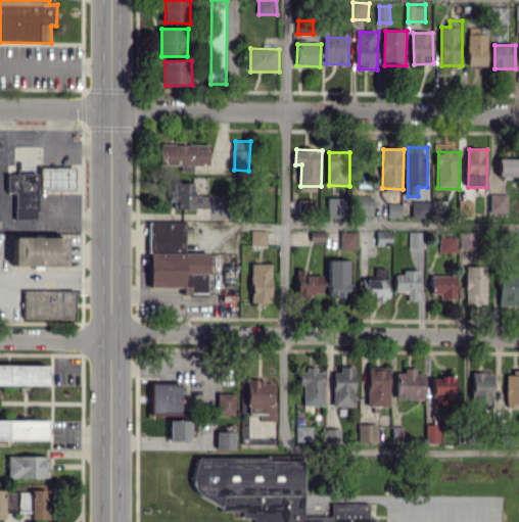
[(518,159),(501,158),(501,177),(518,178),(518,159)]
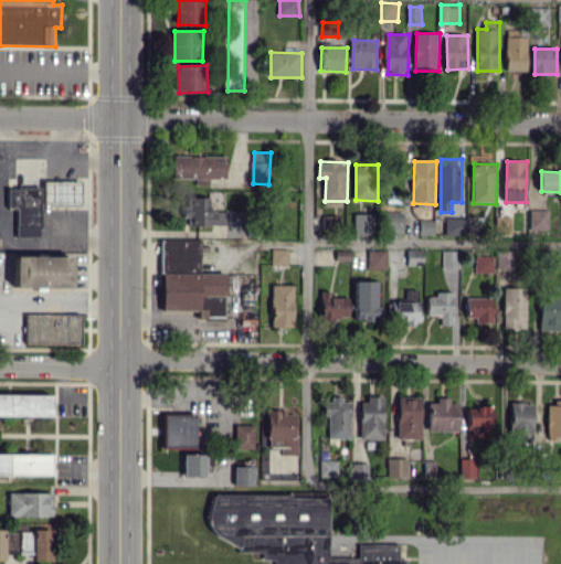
[(83,181),(46,182),(46,204),(84,203),(83,181)]
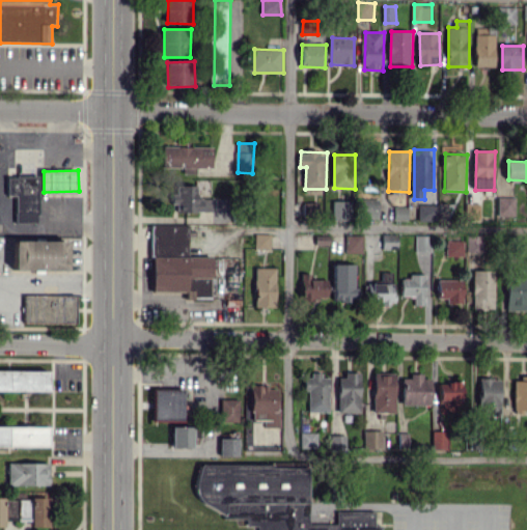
[(18,223),(40,223),(40,176),(9,176),(9,196),(18,196),(18,223)]
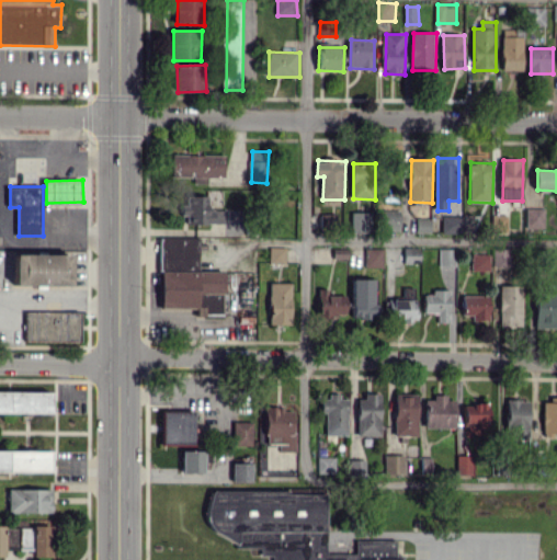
[(211,196),(185,197),(185,225),(230,225),(230,209),(211,209),(211,196)]
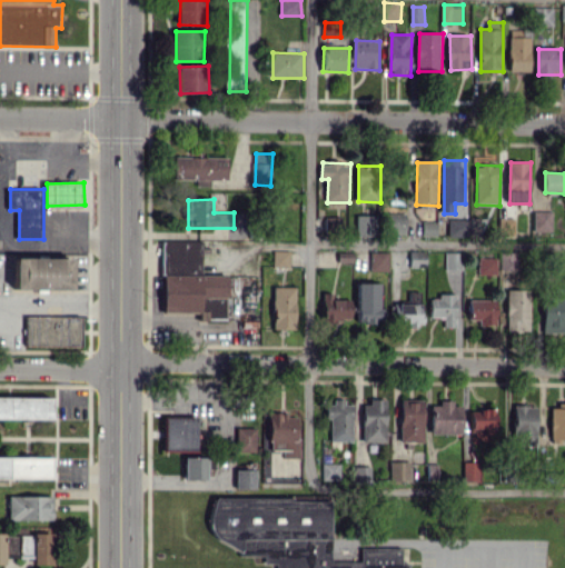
[(555,211),(536,212),(537,231),(555,231),(555,211)]
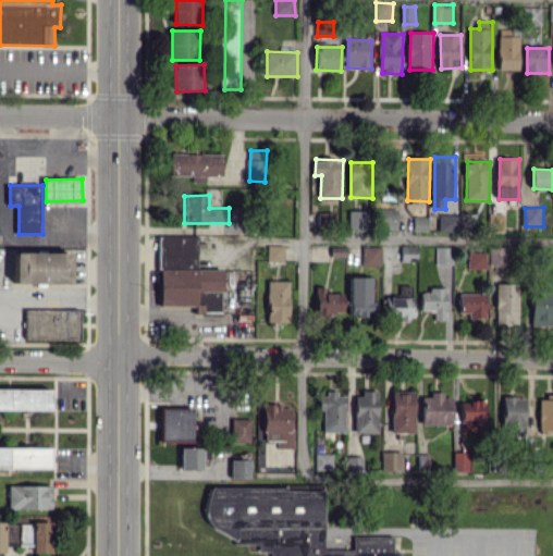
[(370,211),(351,211),(352,232),(371,232),(370,211)]
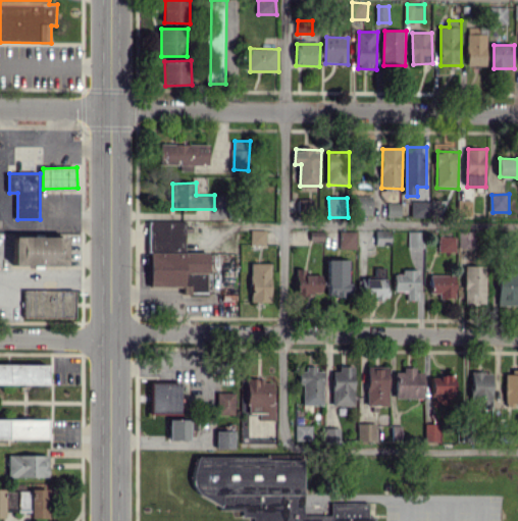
[(301,200),(301,213),(315,213),(315,199),(301,200)]
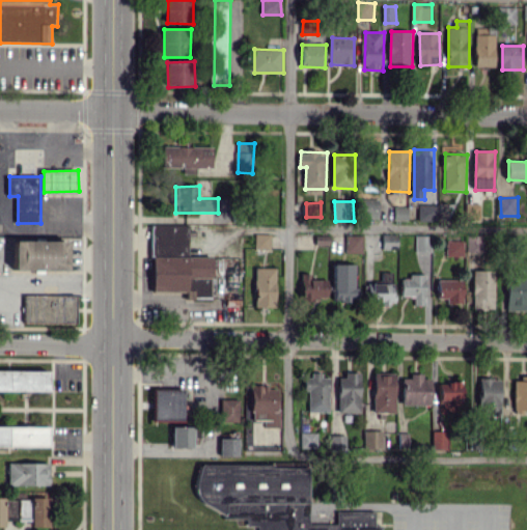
[(367,218),(380,219),(380,206),(367,205),(367,218)]
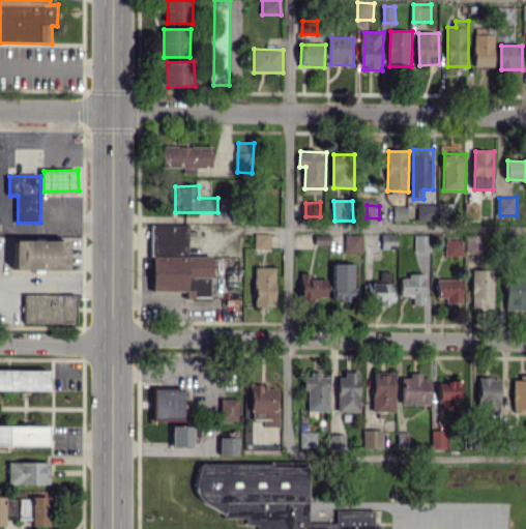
[(439,205),(419,205),(419,222),(438,222),(439,205)]
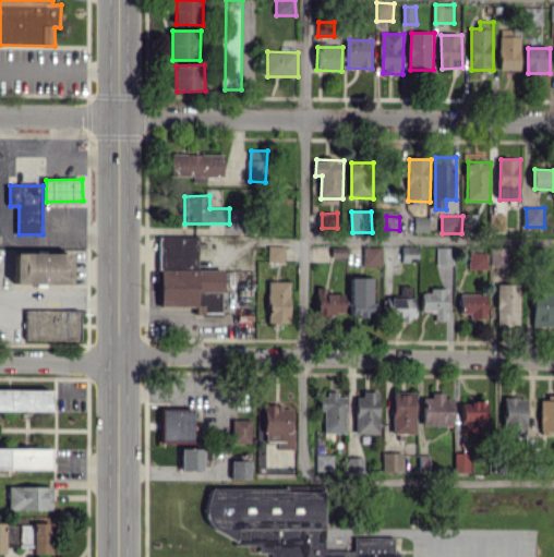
[(431,218),(417,218),(416,231),(431,232),(431,218)]
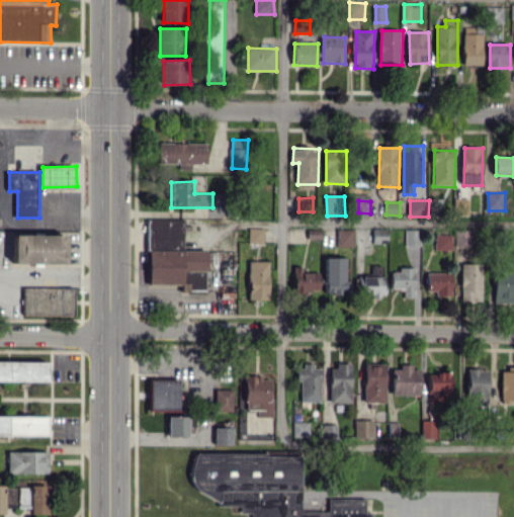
[(186,247),(186,220),(150,220),(151,248),(186,247)]
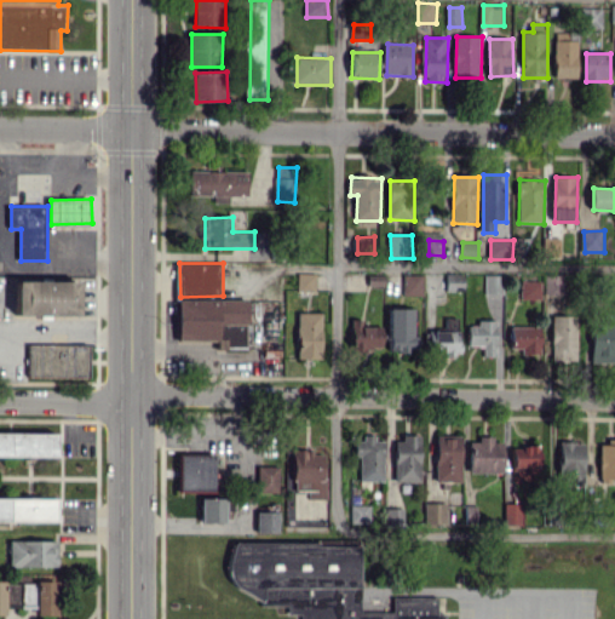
[(319,274),(300,274),(300,292),(319,292),(319,274)]
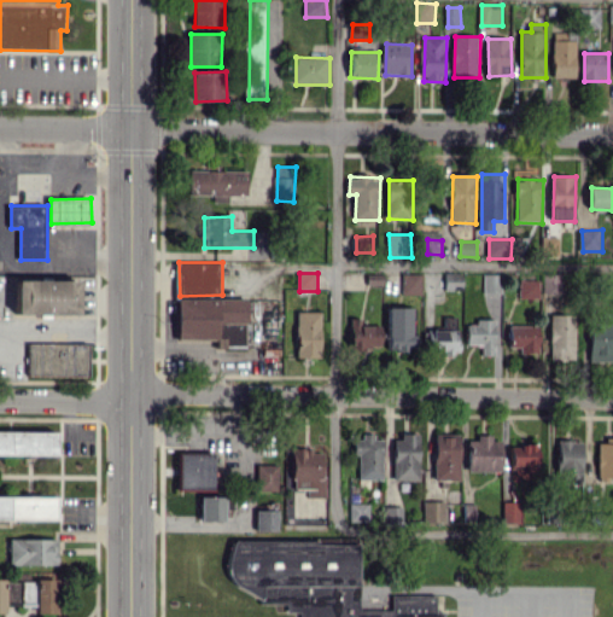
[(463,291),(465,274),(448,273),(448,290),(463,291)]
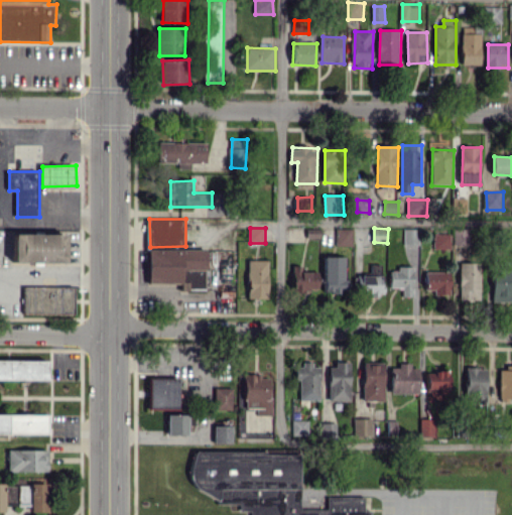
[(338,246),(355,246),(355,229),(338,229),(338,246)]
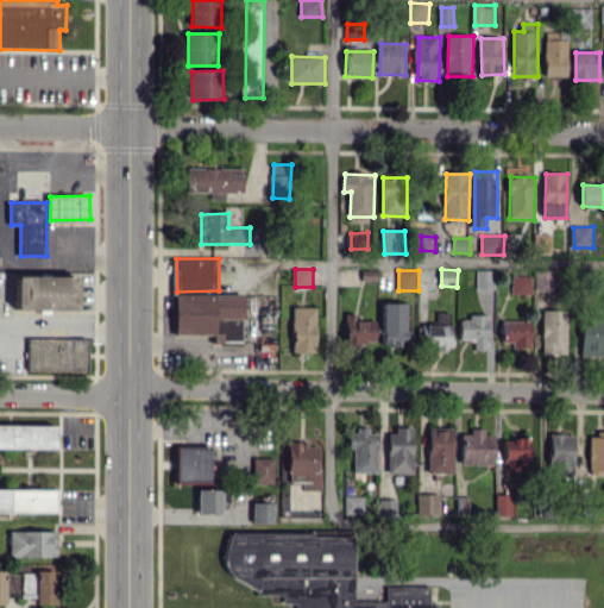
[(555,270),(536,271),(538,290),(557,289),(555,270)]
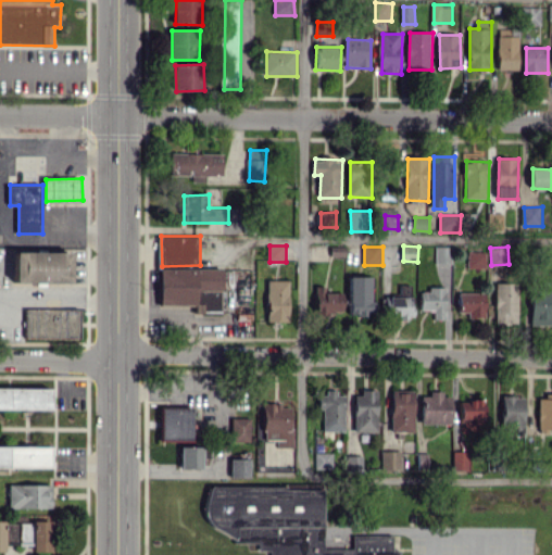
[(454,248),(438,248),(438,264),(454,264),(454,248)]
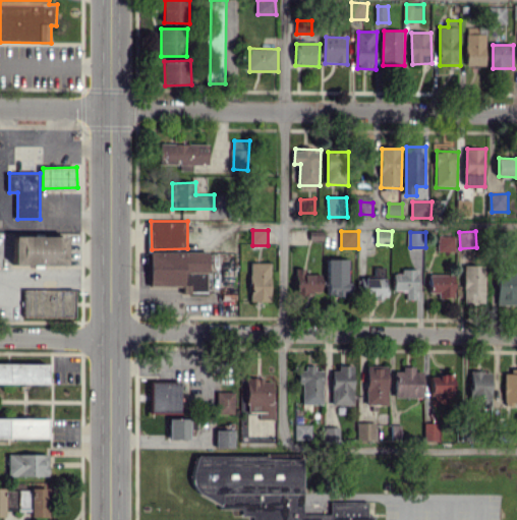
[(15,236),(14,266),(67,266),(67,237),(15,236)]
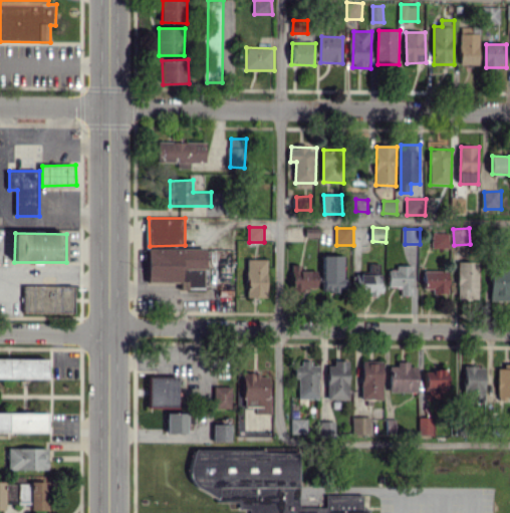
[(451,233),(434,233),(435,248),(451,248),(451,233)]
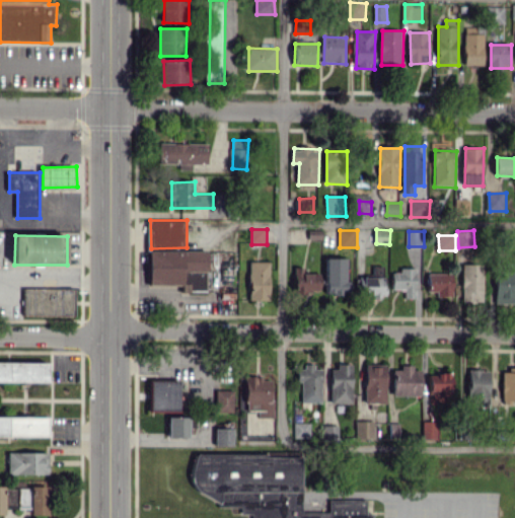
[(182,285),(182,292),(210,292),(209,250),(150,251),(150,286),(182,285)]
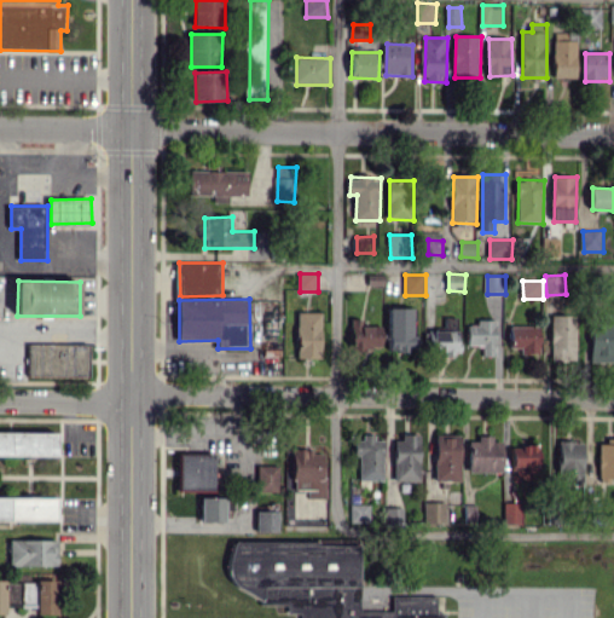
[(391,351),(418,351),(418,335),(413,335),(415,309),(391,309),(391,351)]
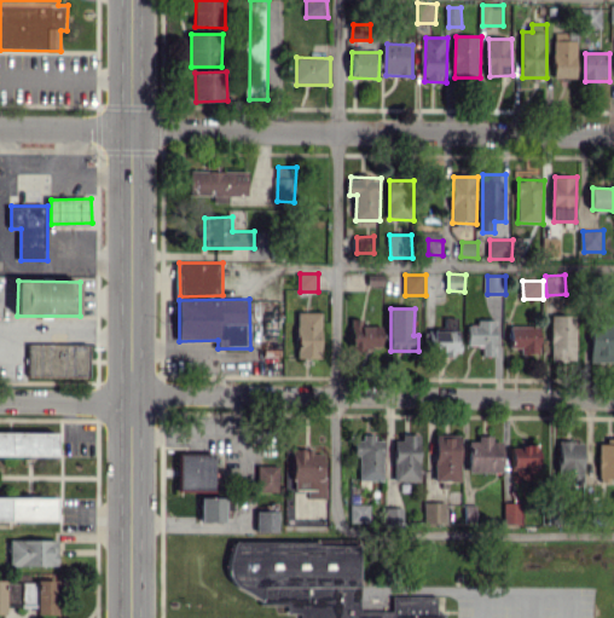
[(324,358),(324,312),(299,313),(300,358),(324,358)]
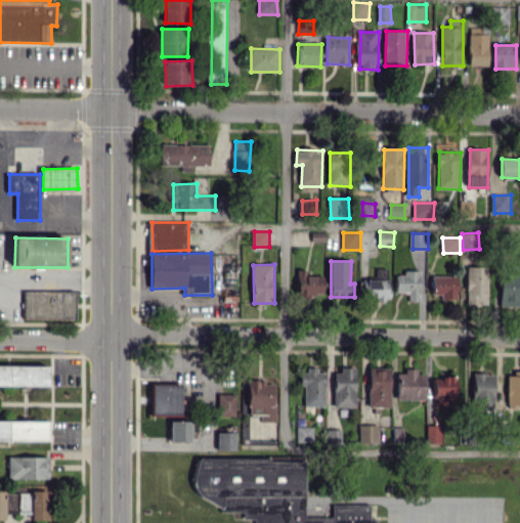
[(519,266),(503,266),(502,306),(519,307),(519,266)]
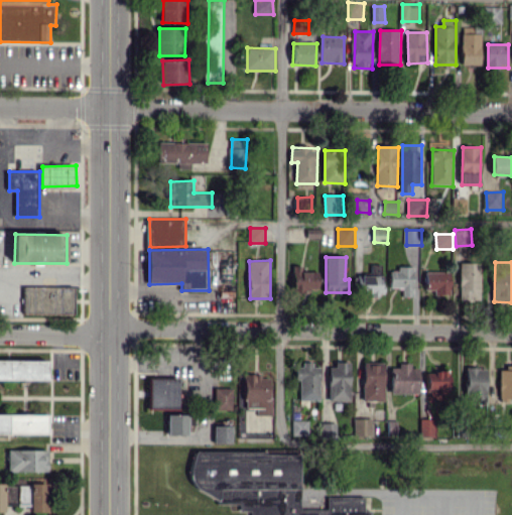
[(461,299),(482,300),(483,263),(462,263),(461,299)]
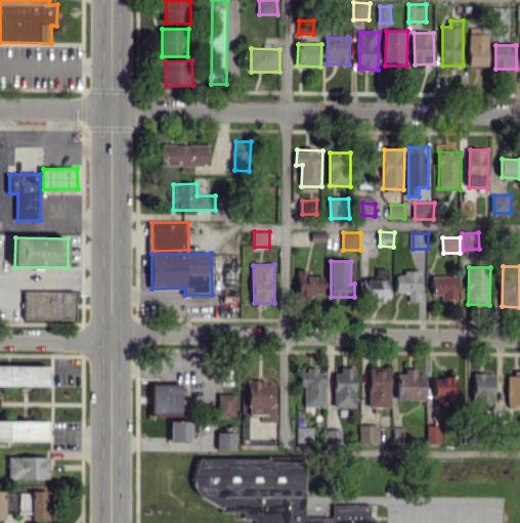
[(314,276),(314,271),(299,270),(299,296),(326,296),(326,276),(314,276)]
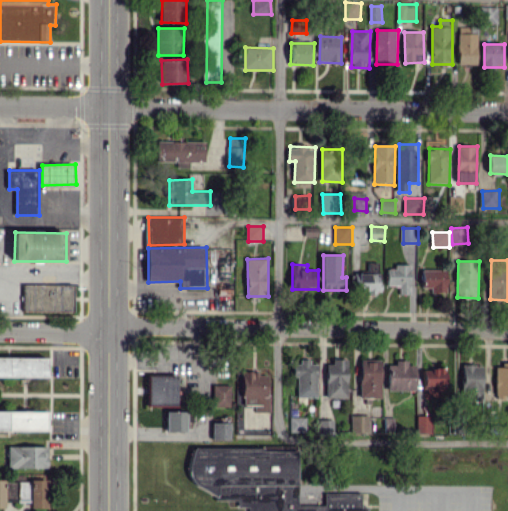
[(412,265),(397,265),(397,269),(389,269),(389,285),(402,285),(402,295),(412,295),(412,265)]
